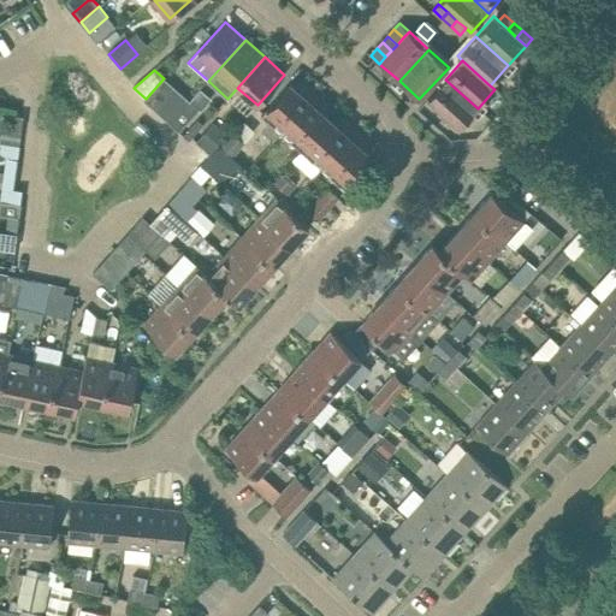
[(445,80),(427,99),(460,128),(478,108),(445,80)]
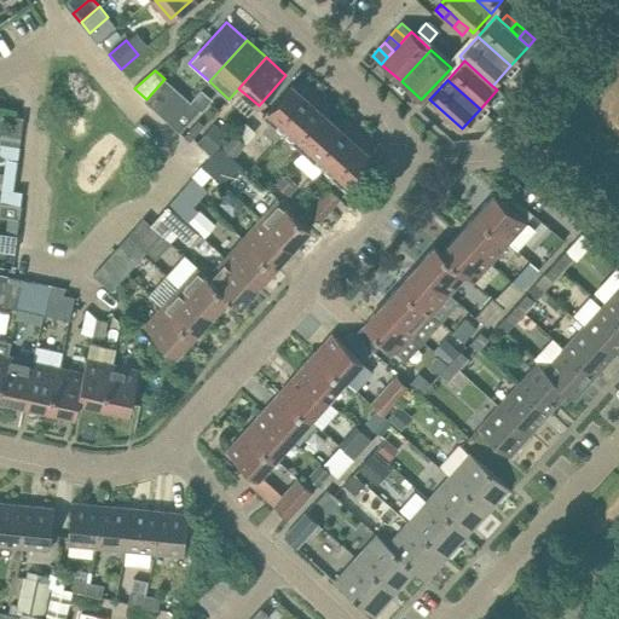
[(298,88),(291,84),(262,116),(271,123),(264,132),(273,142),(282,133),(283,133),(312,102),(307,97),(313,91),(304,81),(298,88)]
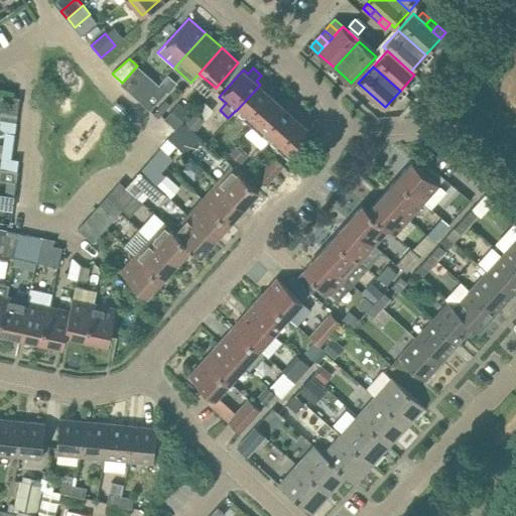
[(130,93),(142,104),(159,85),(147,74),(130,93)]
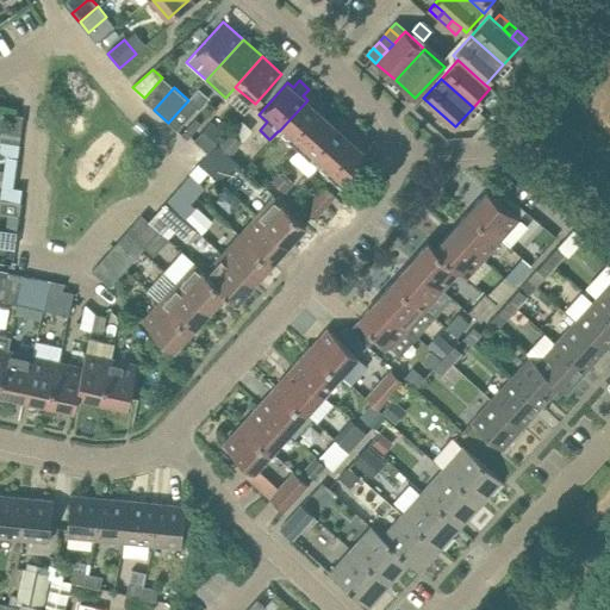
[(328,106),(318,97),(311,104),(307,100),(279,131),(298,149),(327,117),(322,112),(328,106)]
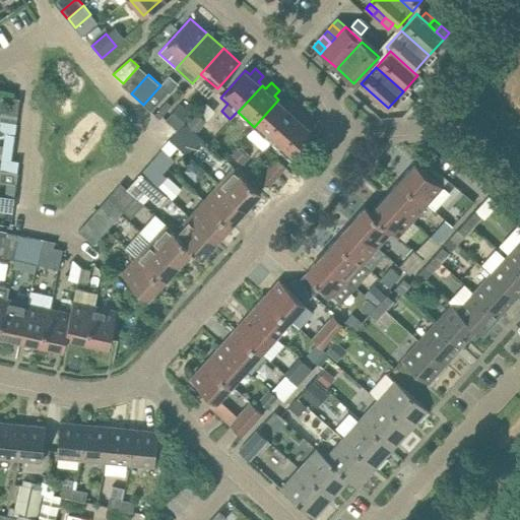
[(143,105),(150,111),(163,96),(167,91),(160,85),(143,105)]
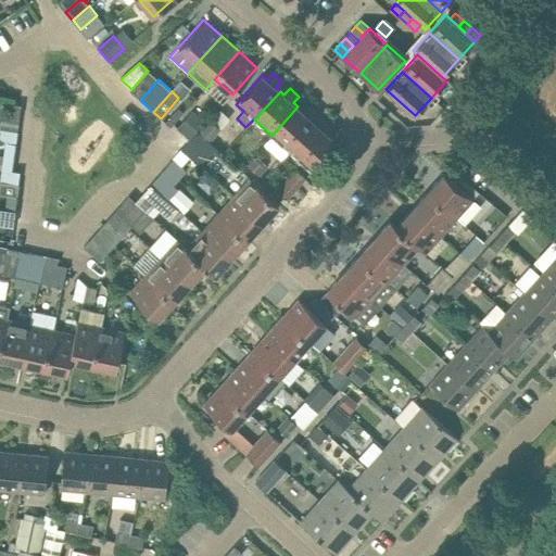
[(11,104),(9,117),(19,118),(21,105),(11,104)]
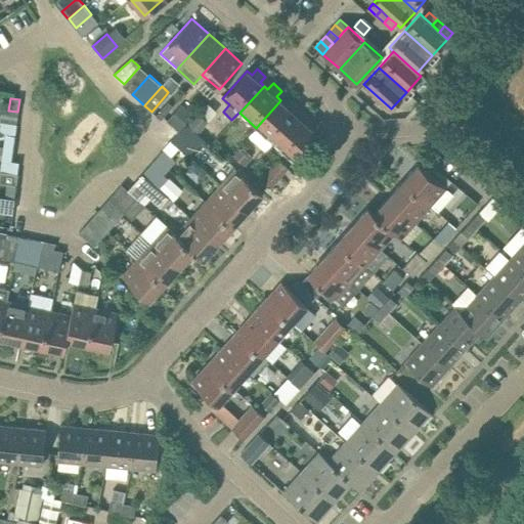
[(290,98),(285,104),(280,100),(256,128),(249,135),(265,150),(272,142),(297,116),(293,112),(299,106),(290,98)]
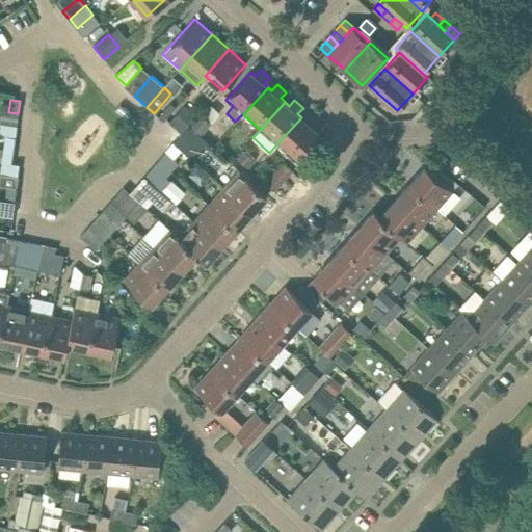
[(184,105),(169,122),(182,132),(196,115),(184,105)]
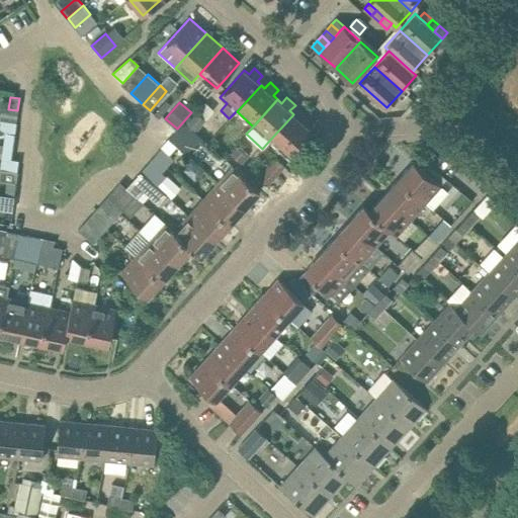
[(206,120),(196,111),(185,123),(196,133),(206,120)]
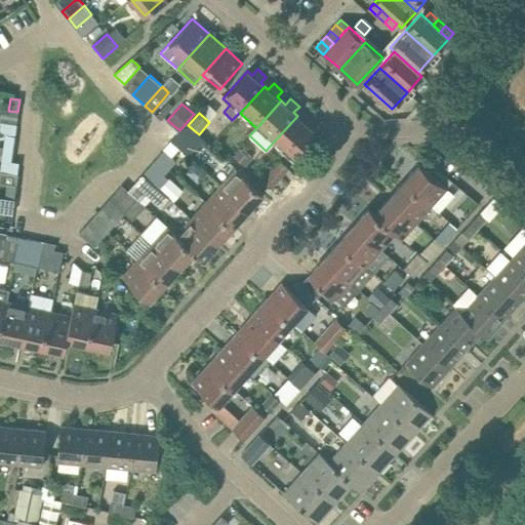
[(315,121),(307,113),(301,119),(297,116),(273,143),(290,158),(294,154),(298,157),(311,143),(307,138),(315,130),(310,126),(315,121)]
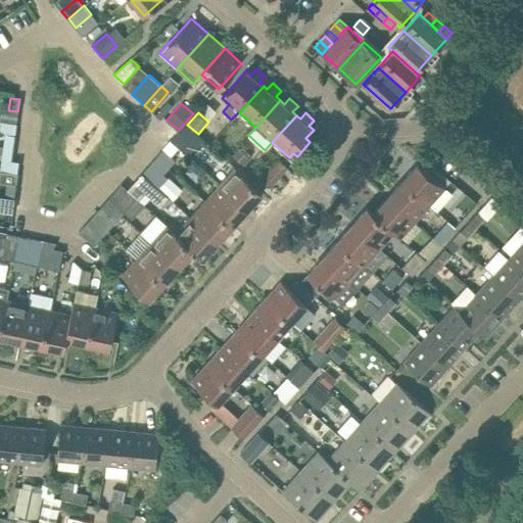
[(198,134),(187,125),(186,124),(180,131),(171,140),(172,142),(179,147),(186,155),(189,156),(204,140),(198,134)]
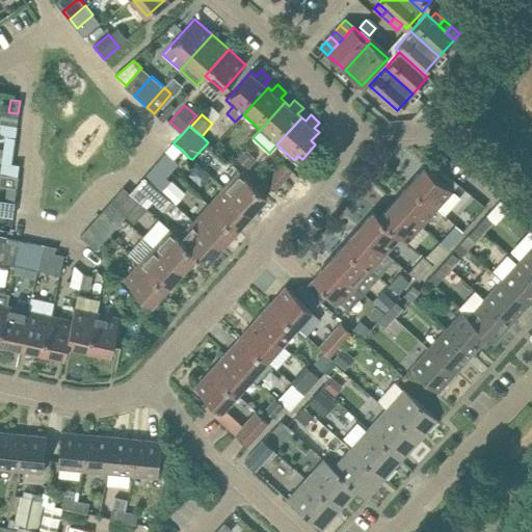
[(15,137),(5,136),(3,149),(14,151),(14,150),(15,137)]
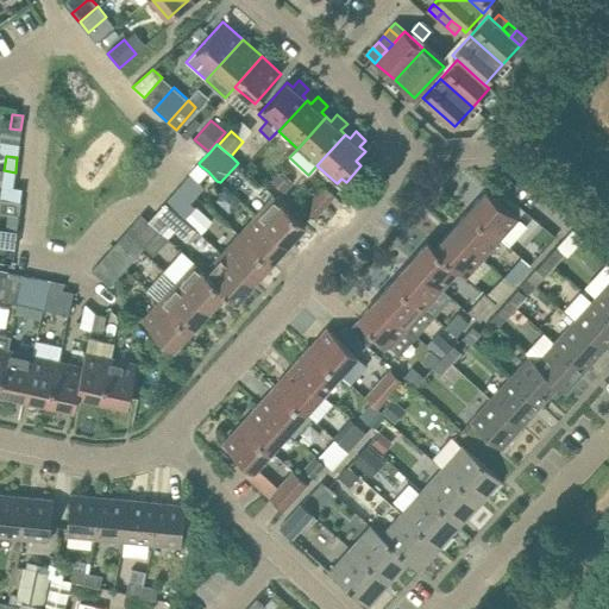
[(13,188),(16,173),(4,170),(0,199),(20,201),(22,189),(13,188)]
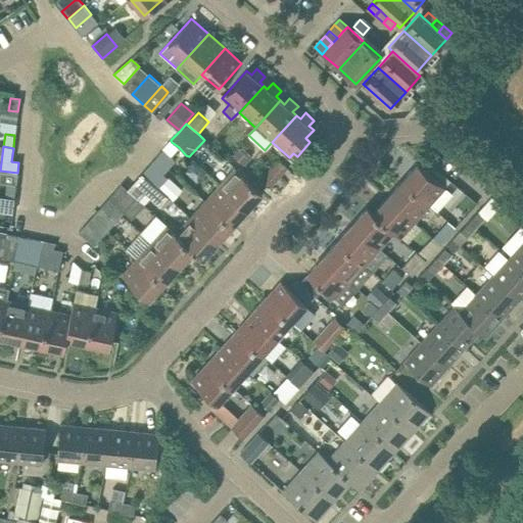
[(244,164),(250,156),(239,147),(233,154),(244,164)]
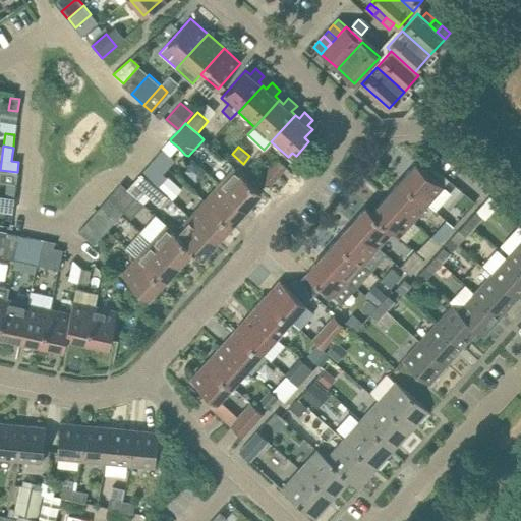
[(162,150),(151,163),(163,174),(175,160),(162,150)]
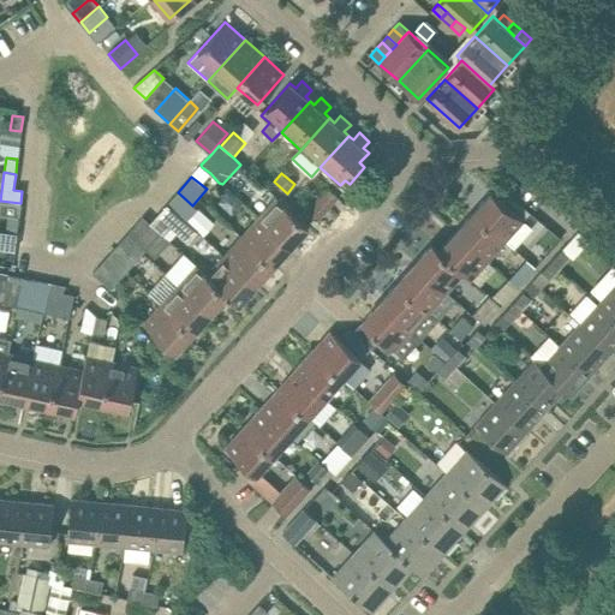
[(514,199),(517,197),(524,189),(513,179),(505,190),(514,199)]
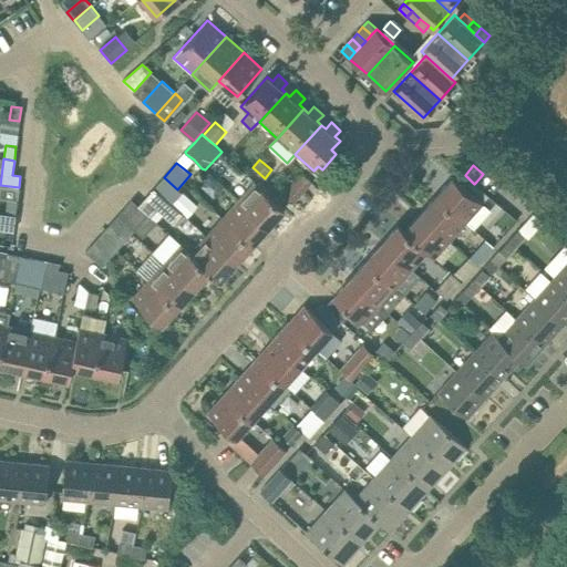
[(284,185),(278,191),(292,203),(311,181),(302,173),(288,189),(284,185)]
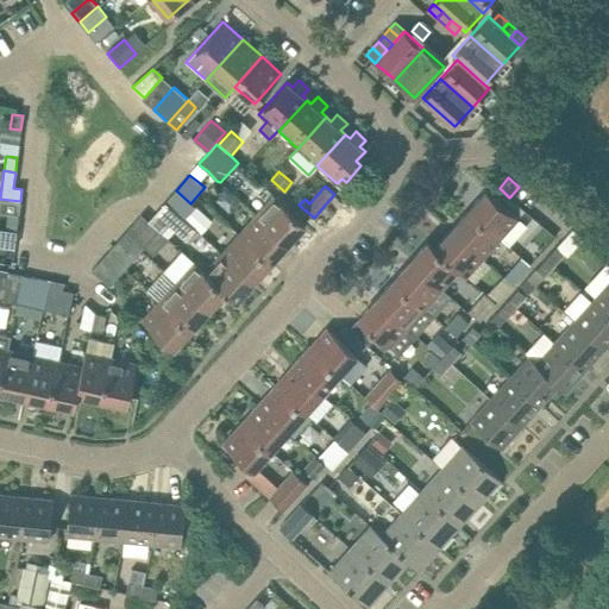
[(527,226),(487,189),(469,209),(501,238),(509,245),(527,226)]
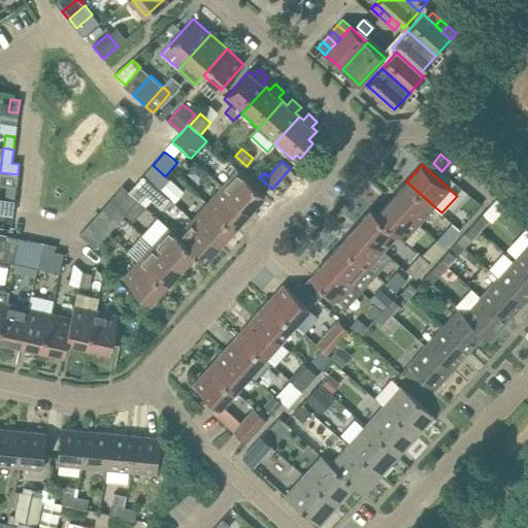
[(265,194),(250,180),(237,169),(223,186),(250,211),(265,194)]
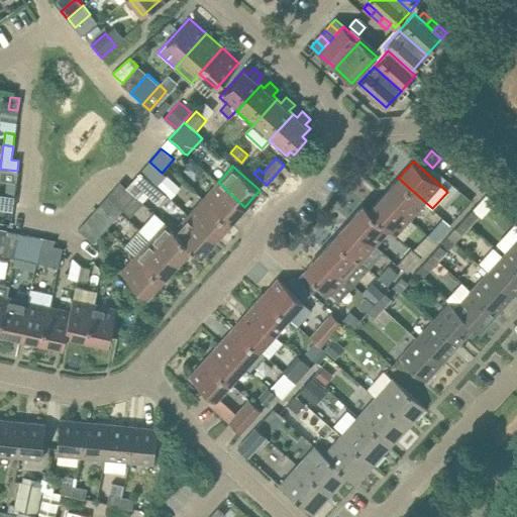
[(0,169),(0,170),(0,180),(6,182),(5,194),(14,195),(18,172),(17,171),(0,169)]
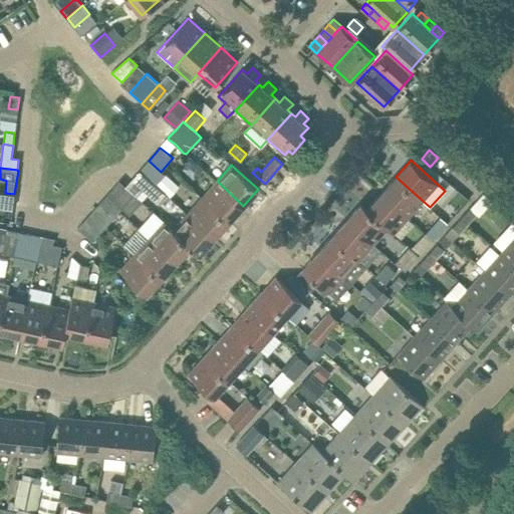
[(140,171),(125,187),(135,195),(137,197),(143,190),(157,203),(165,194),(140,171)]
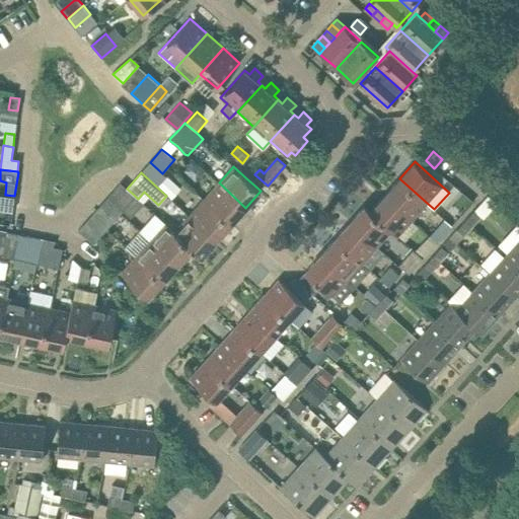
[(180,188),(167,175),(158,186),(171,198),(180,188)]
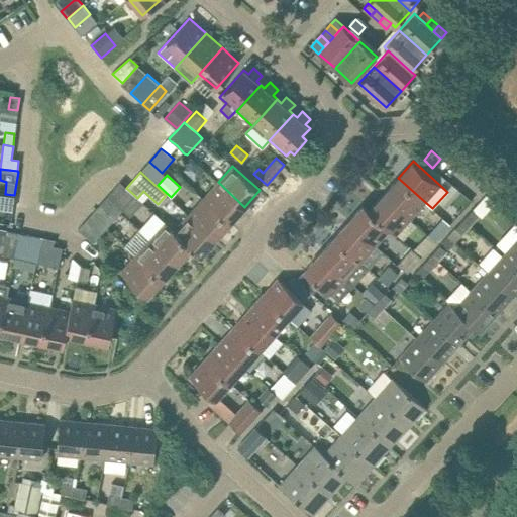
[(411,218),(425,202),(398,178),(384,194),(411,218)]
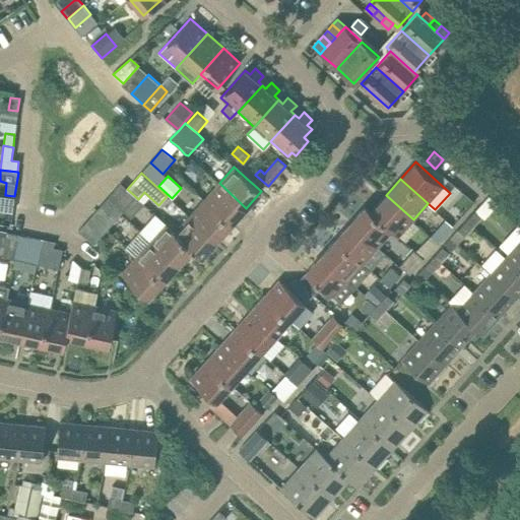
[(204,200),(232,224),(246,208),(219,183),(204,200)]
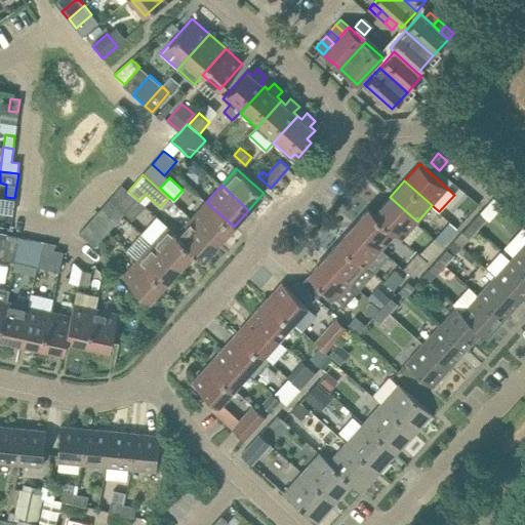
[(114,195),(110,199),(125,212),(125,213),(131,219),(144,205),(139,201),(137,199),(128,191),(122,186),(114,195)]
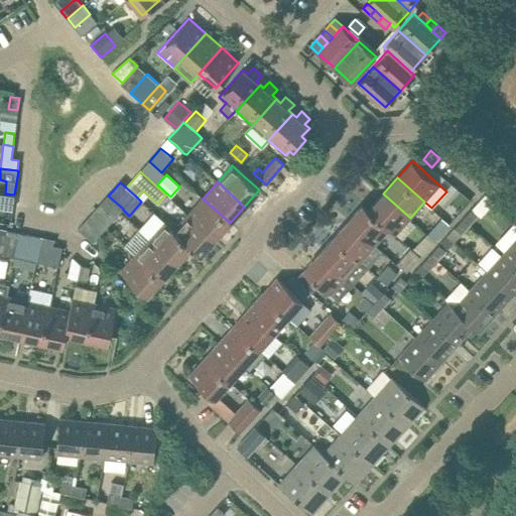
[(0,192),(0,208),(12,211),(12,208),(14,196),(14,195),(5,194),(0,192)]
